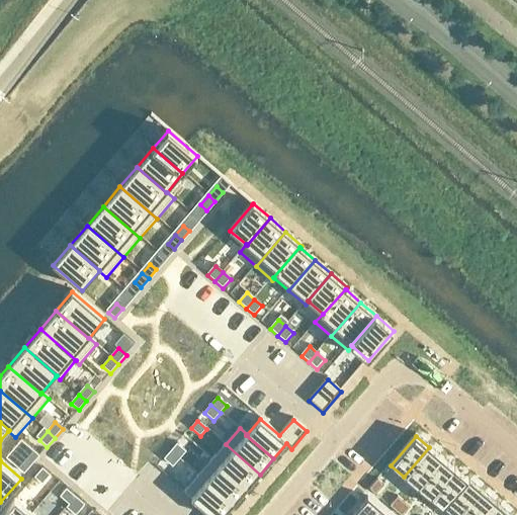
[(21,441),(16,447),(25,455),(30,449),(21,441)]
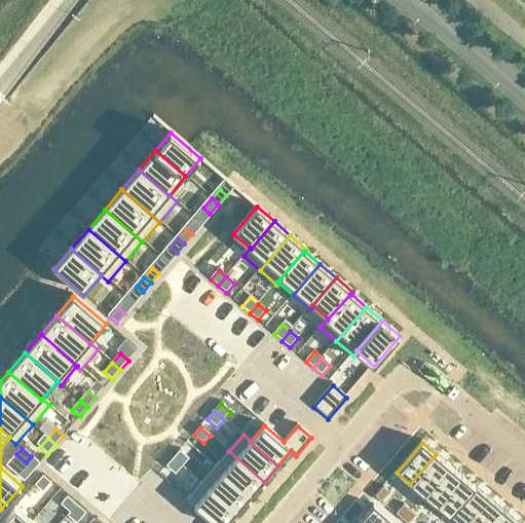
[(180,451),(174,459),(183,468),(189,459),(180,451)]
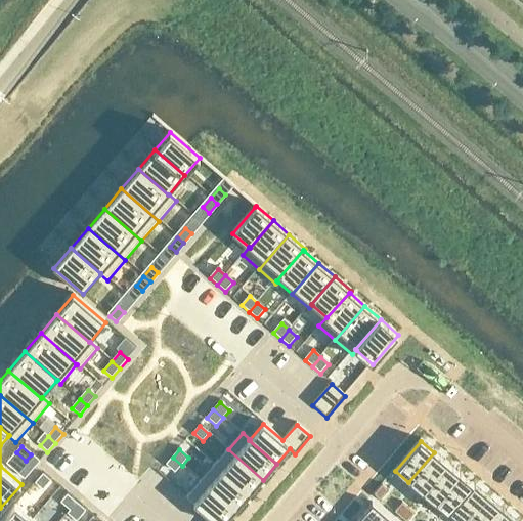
[(228,449),(214,466),(249,495),(263,480),(228,449)]
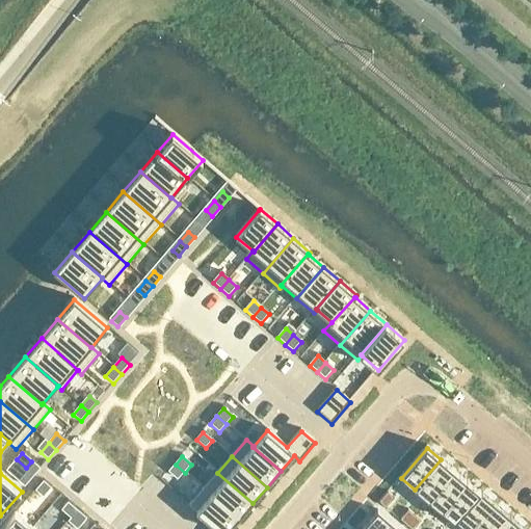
[(17,459),(11,466),(21,473),(26,468),(17,459)]
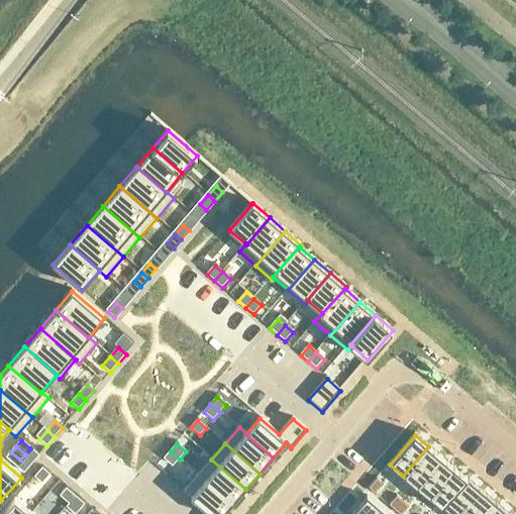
[(428,446),(403,476),(416,487),(441,457),(428,446)]
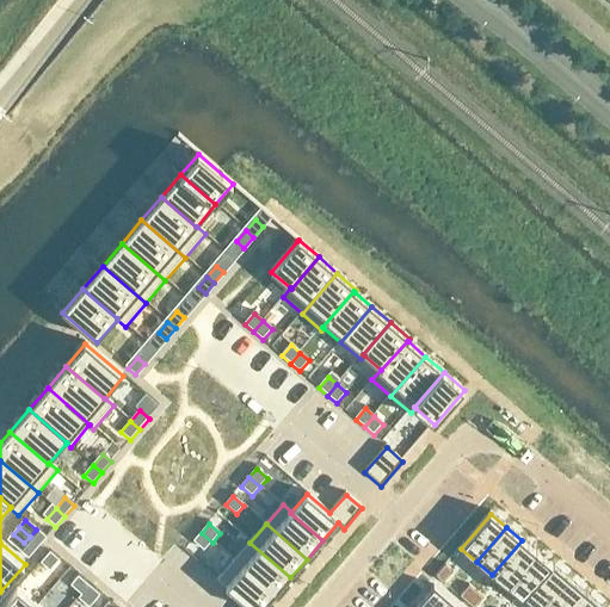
[(36,530),(30,537),(41,545),(47,538),(36,530)]
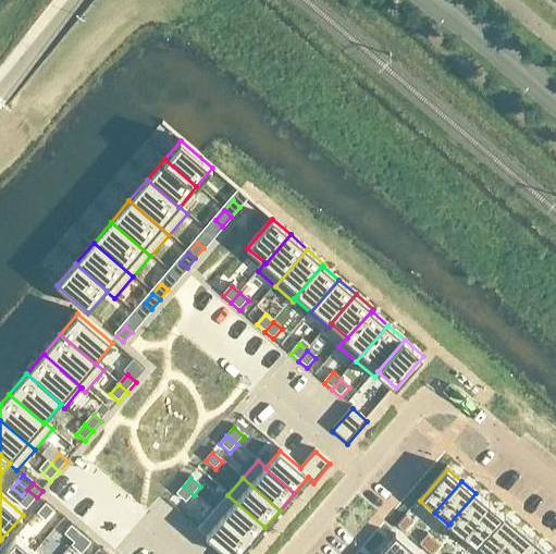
[(184,487),(176,494),(186,503),(194,495),(184,487)]
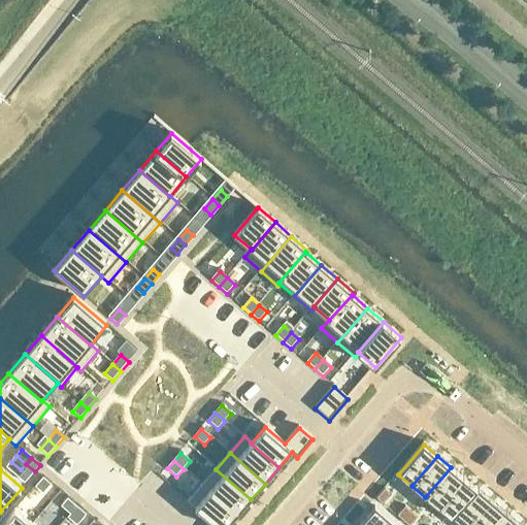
[(11,462),(6,468),(15,476),(21,469),(11,462)]
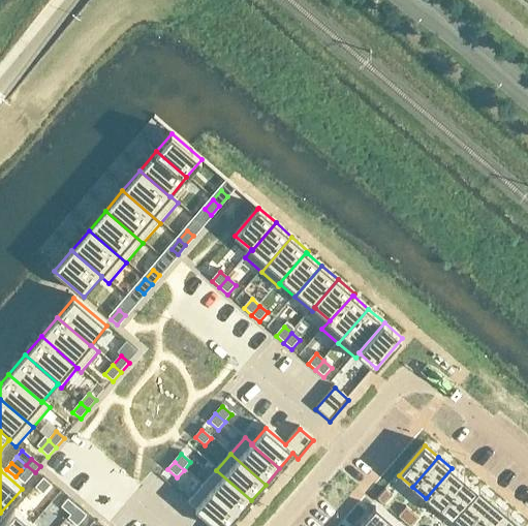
[(26,465),(21,470),(30,478),(35,472),(26,465)]
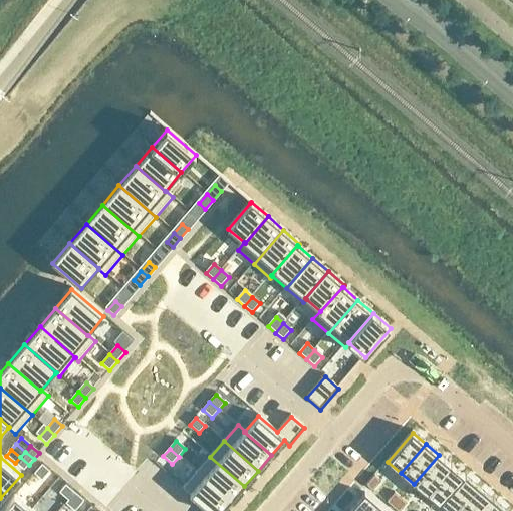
[(439,455),(414,484),(426,495),(452,466),(439,455)]
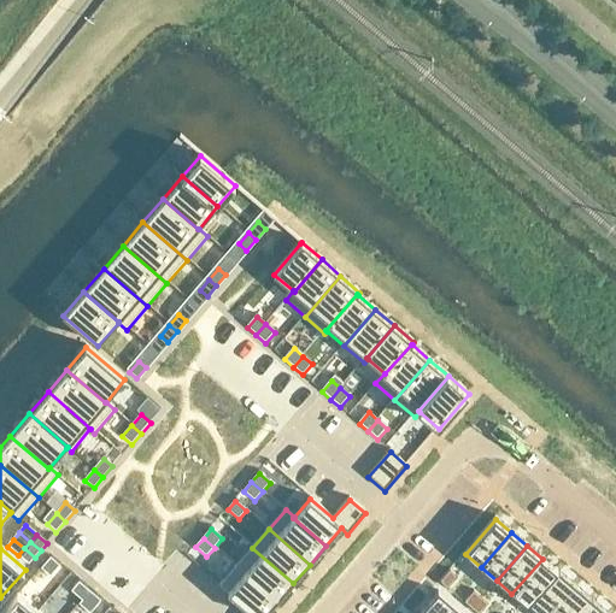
[(24,548),(18,555),(29,565),(35,558),(24,548)]
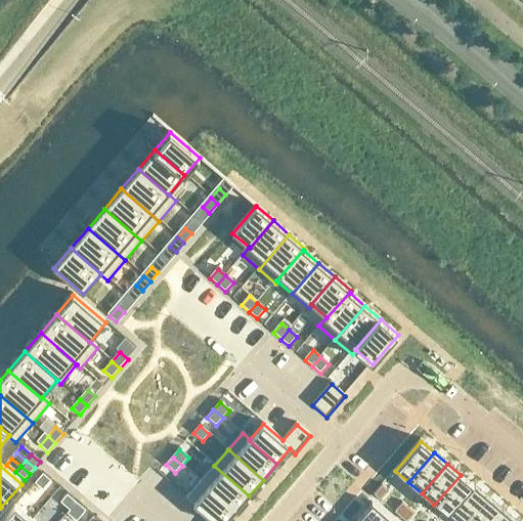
[(214,466),(201,481),(235,512),(249,495),(214,466)]
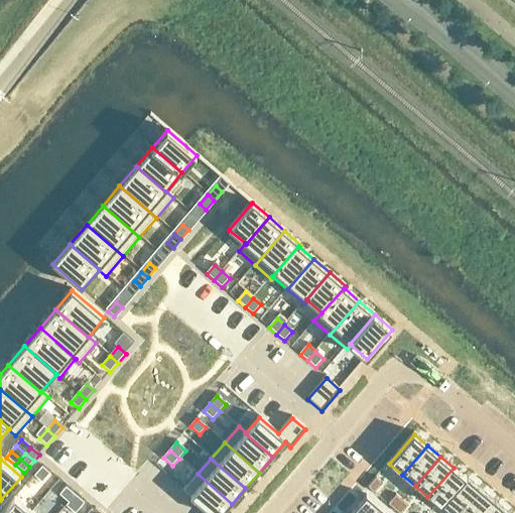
[(42,468),(34,477),(42,483),(50,474),(42,468)]
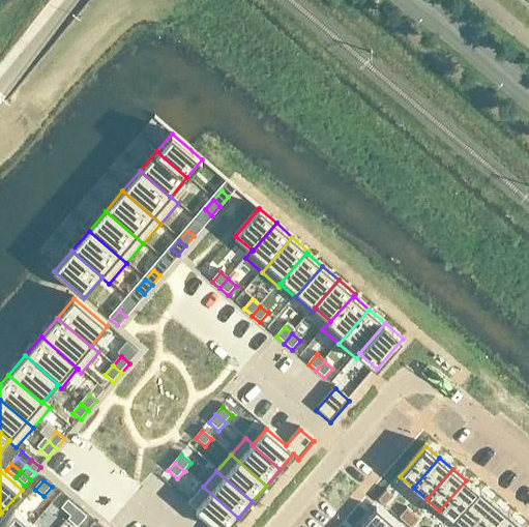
[(466,480),(439,510),(452,522),(478,492),(466,480)]
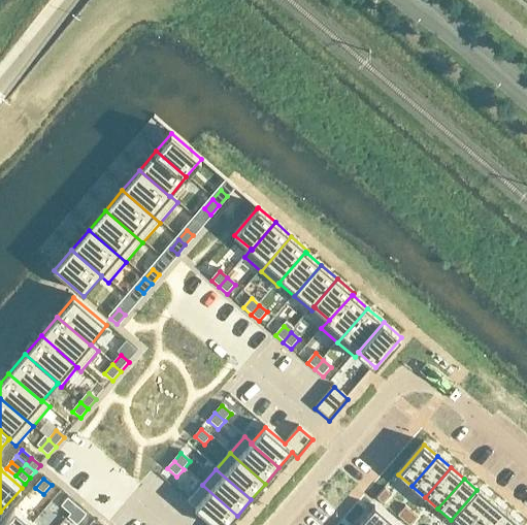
[(202,485),(188,502),(213,524),(229,524),(237,516),(202,485)]
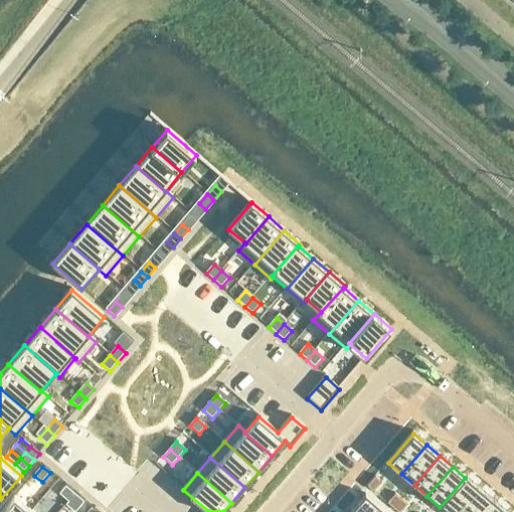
[(376,478),(368,487),(374,493),(382,484),(376,478)]
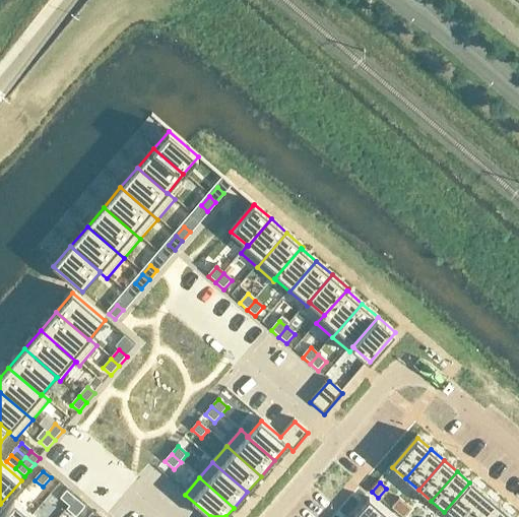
[(469,482),(444,512),(449,516),(465,516),(484,496),(469,482)]
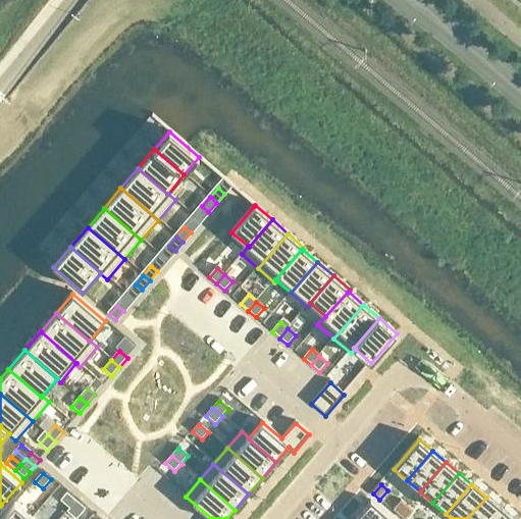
[(67,494),(60,502),(69,509),(76,502),(67,494)]
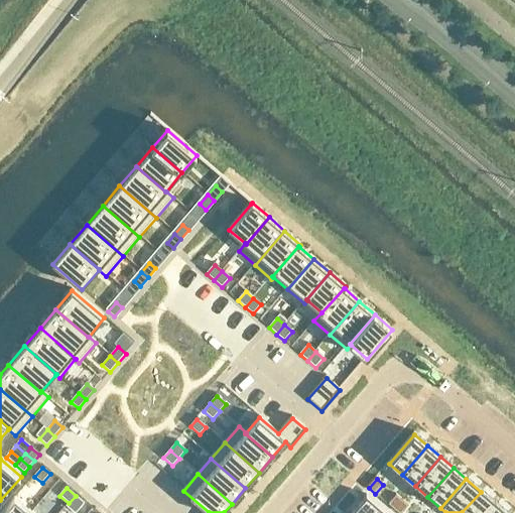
[(481,492),(462,512),(488,512),(495,504),(481,492)]
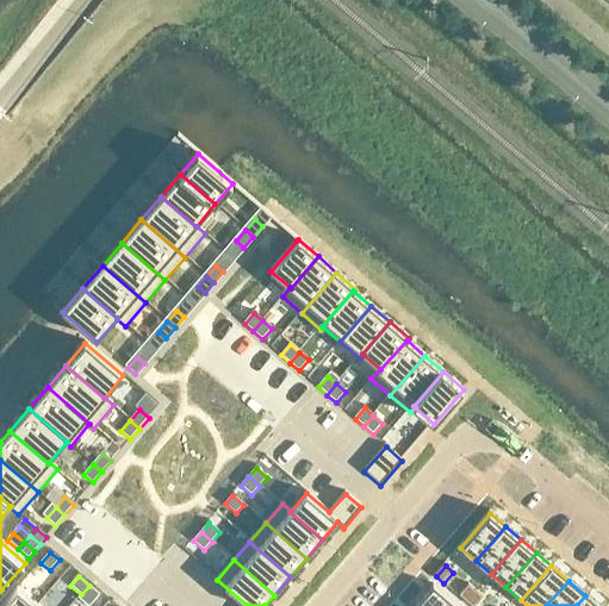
[(89,586),(81,594),(92,604),(100,595),(89,586)]
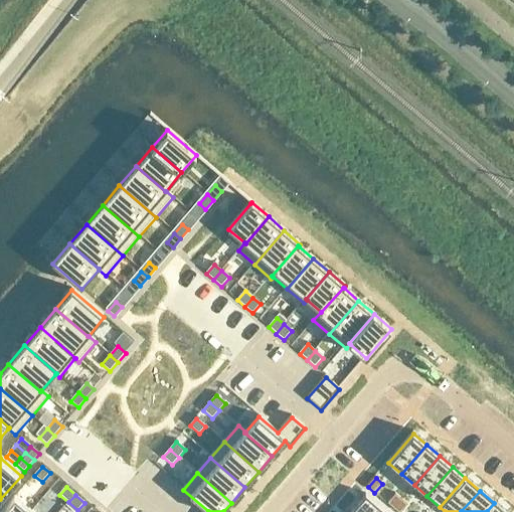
[(395,495),(387,504),(393,509),(401,500),(395,495)]
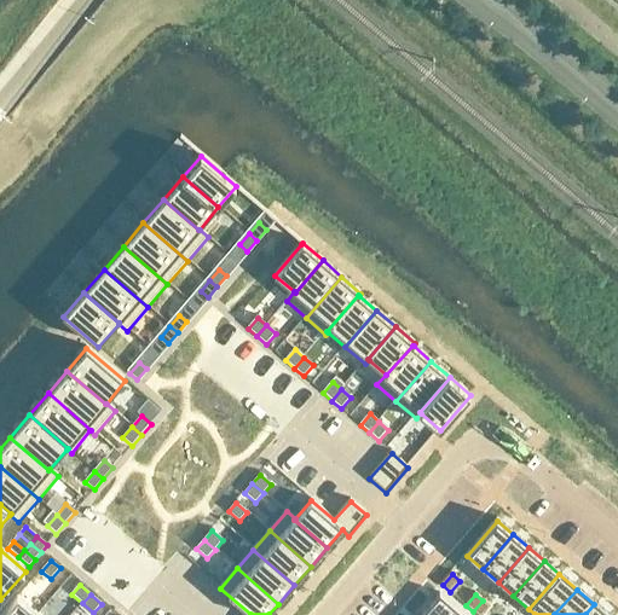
[(461,614),(440,596),(425,614),(461,614)]
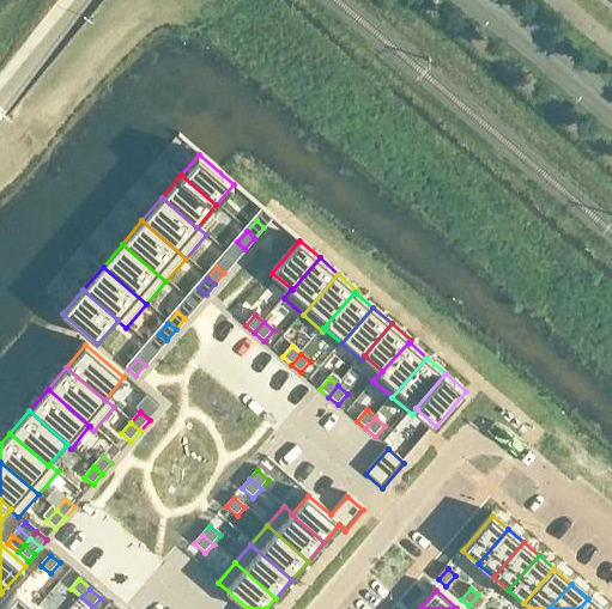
[(17,591),(2,608),(37,608),(17,591)]
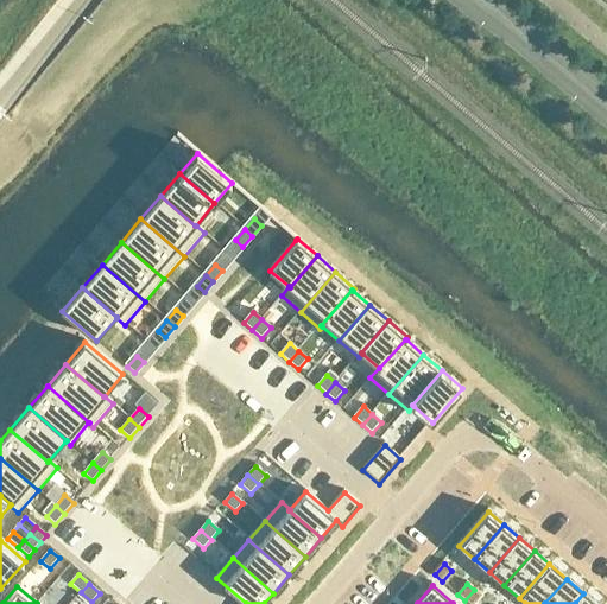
[(474,590),(465,601),(467,603),(475,603),(481,597),(474,590)]
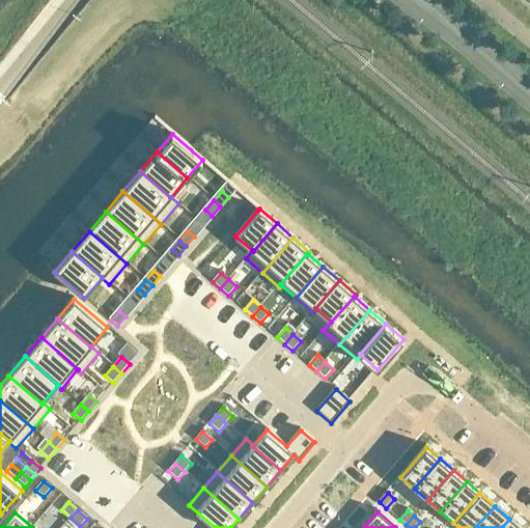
[(520,527),(509,519),(502,527),(520,527)]
